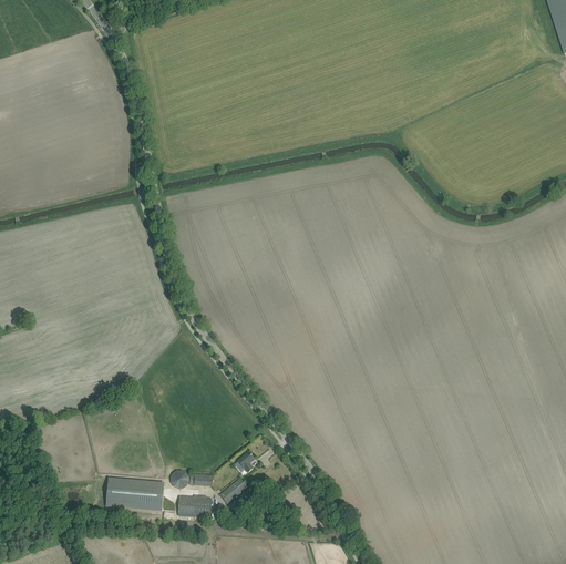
[(565,51),(565,0),(546,0),(563,52),(565,51)]
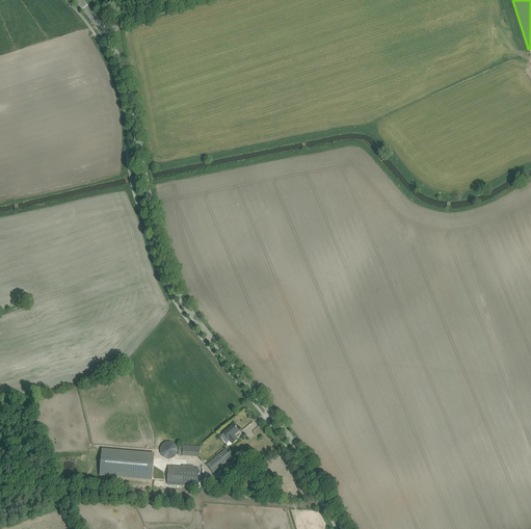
[(228,437),(232,441),(236,437),(233,432),(238,428),(233,422),(222,430),(228,437)]
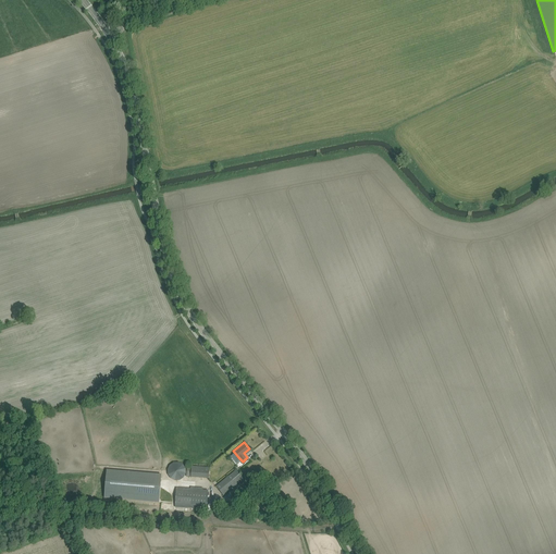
[(177,459),(173,460),(169,463),(168,467),(168,471),(170,476),(174,477),(178,477),(183,475),(184,470),(184,466),(182,462),(177,459)]
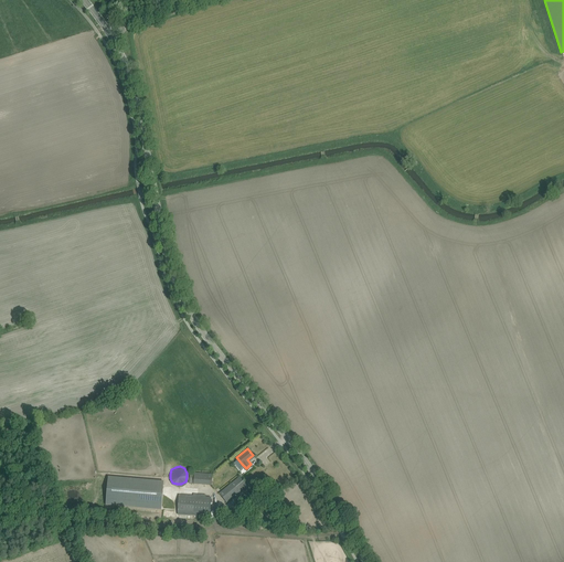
[(189,472),(188,481),(211,481),(211,470),(193,470),(193,473),(189,472)]
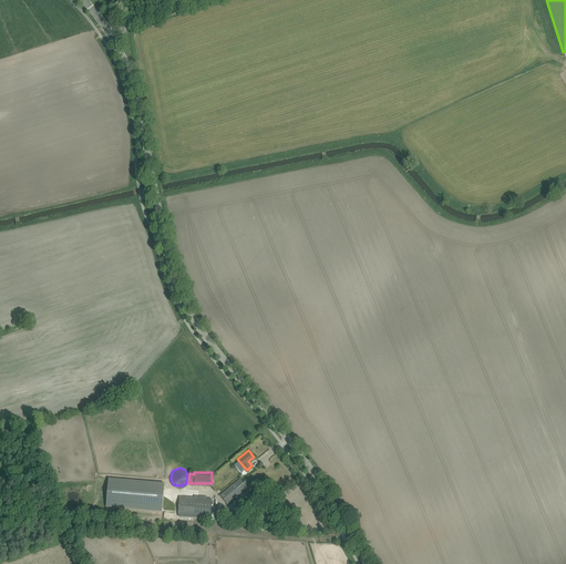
[(164,480),(107,475),(105,504),(162,509),(164,480)]
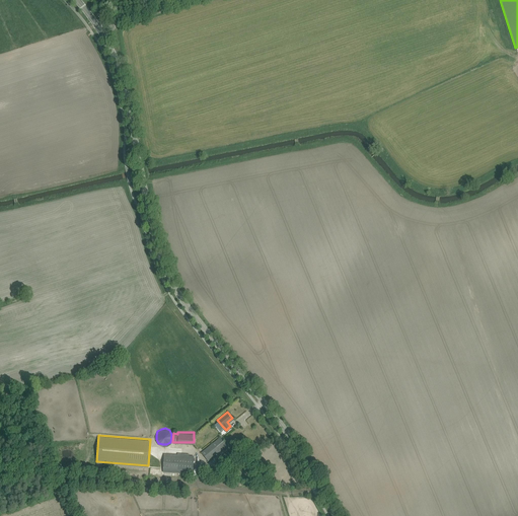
[(219,435),(201,451),(207,458),(226,443),(219,435)]
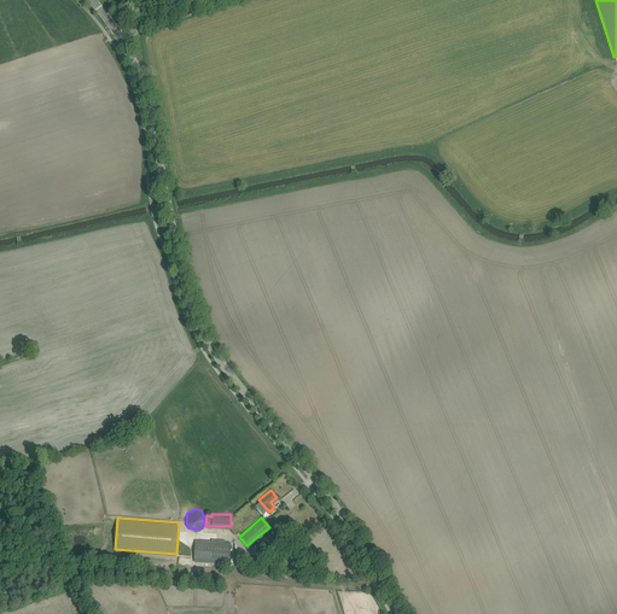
[(213,537),(213,539),(195,538),(193,559),(228,561),(230,541),(217,539),(219,537),(213,537)]
